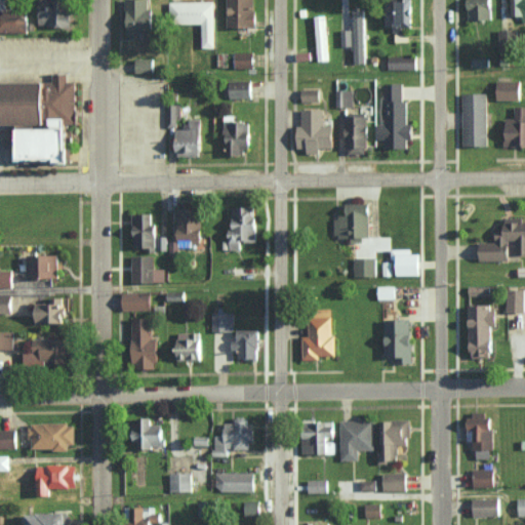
[(40,0),(40,26),(72,27),(71,0),(40,0)]
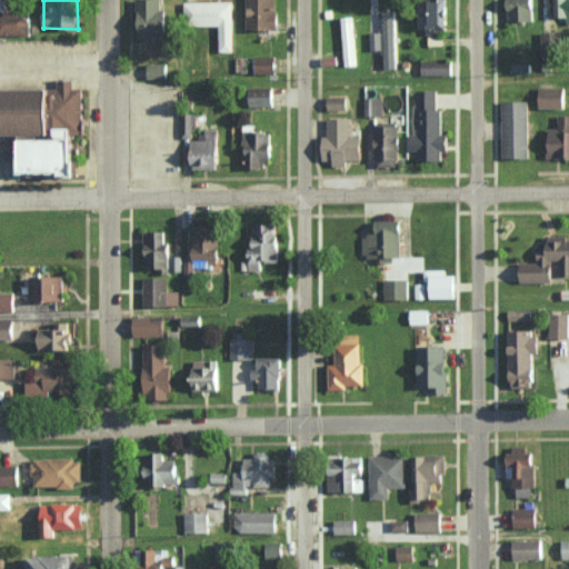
[(167,9),(161,10),(160,0),(137,0),(139,40),(151,40),(151,36),(167,35),(167,9)]
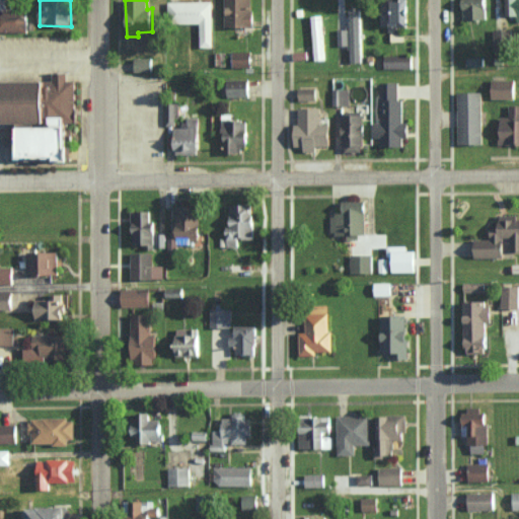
[(225,0),(225,26),(253,26),(253,0),(225,0)]
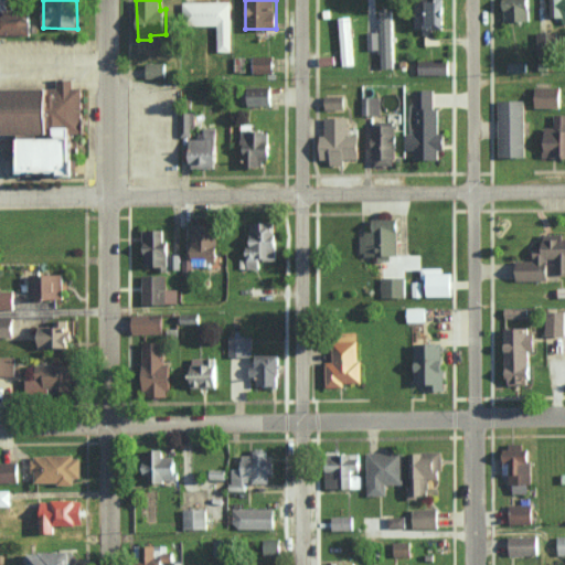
[(445,29),(444,0),(418,0),(419,33),(435,33),(434,29),(445,29)]
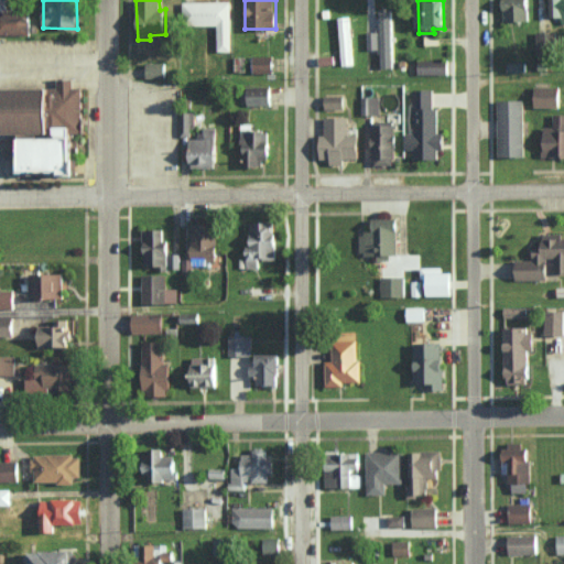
[(529,21),(528,0),(503,0),(503,21),(529,21)]
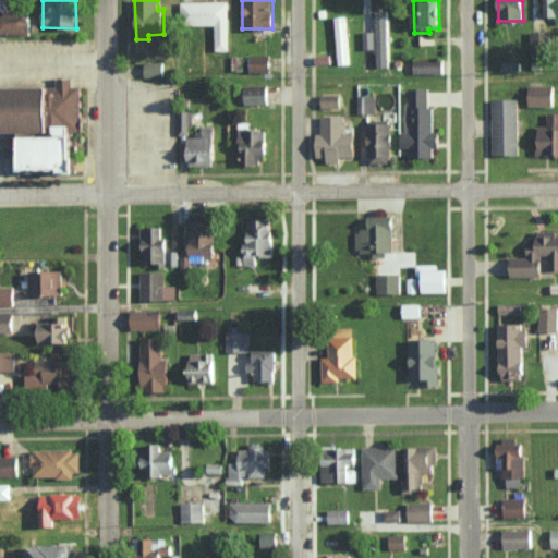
[(557,0),(543,0),(543,16),(556,17),(556,23),(557,23),(557,0)]
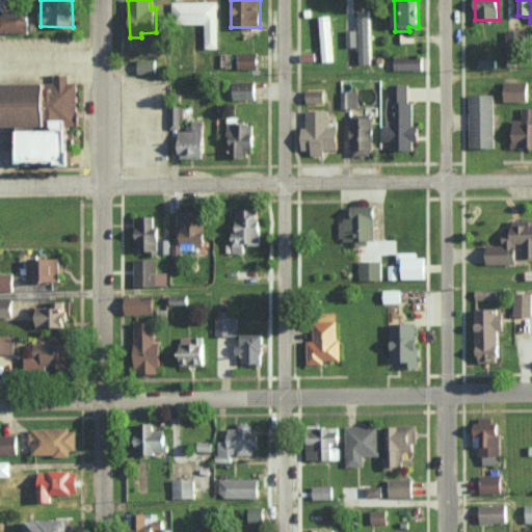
[(217,1),(173,2),(173,24),(205,24),(205,48),(218,48),(217,1)]
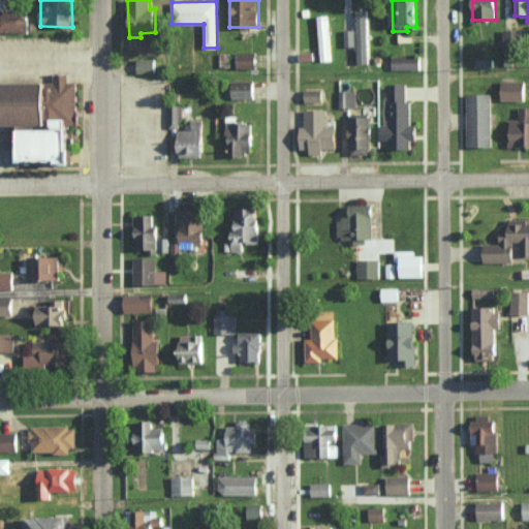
[(0,32),(28,31),(28,9),(0,10),(0,32)]
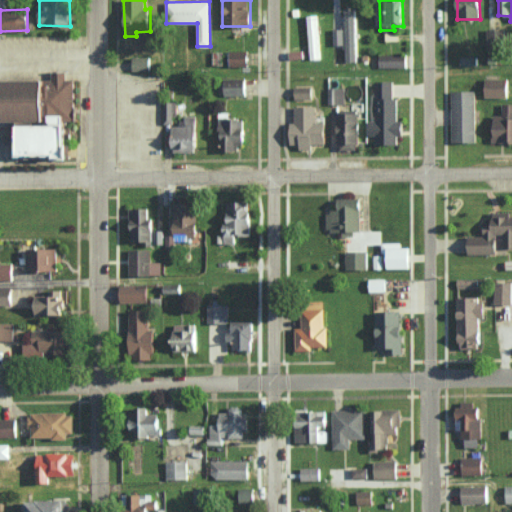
[(356,9),(344,10),(345,61),(357,61),(356,9)]
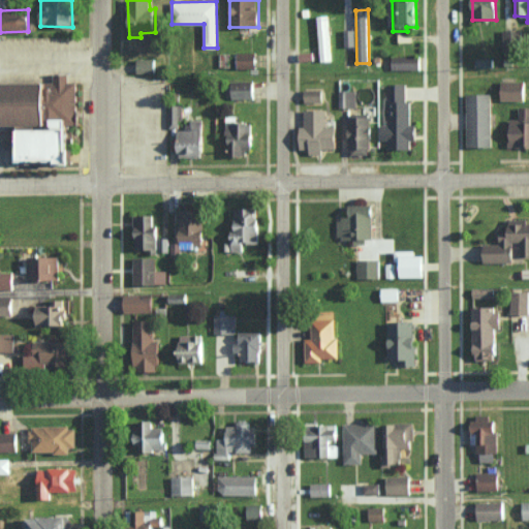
[(318,16),(319,61),(330,61),(329,14),(318,16)]
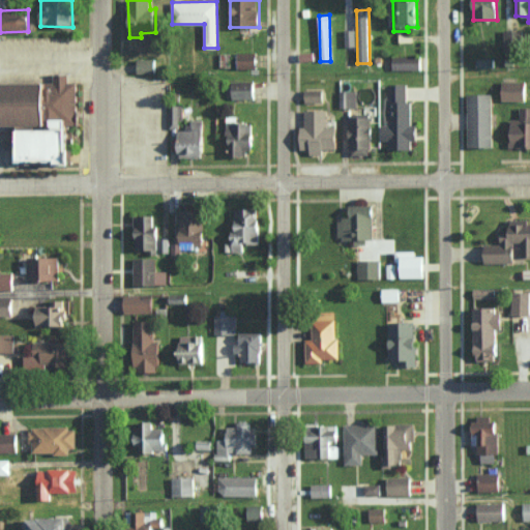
[(521,30),(504,30),(505,56),(522,55),(521,30)]
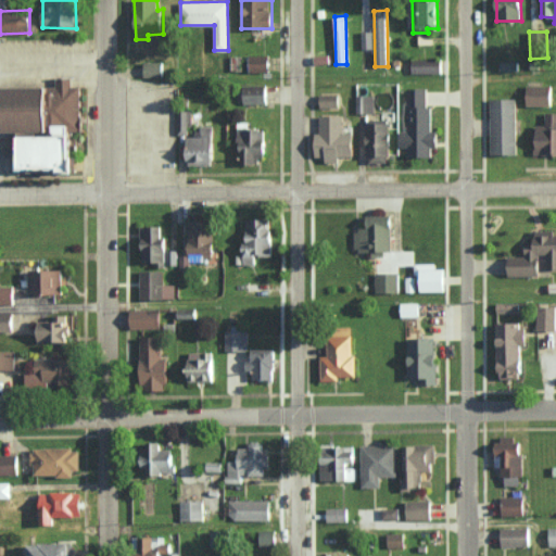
[(270,55),(250,55),(249,72),(269,73),(270,55)]
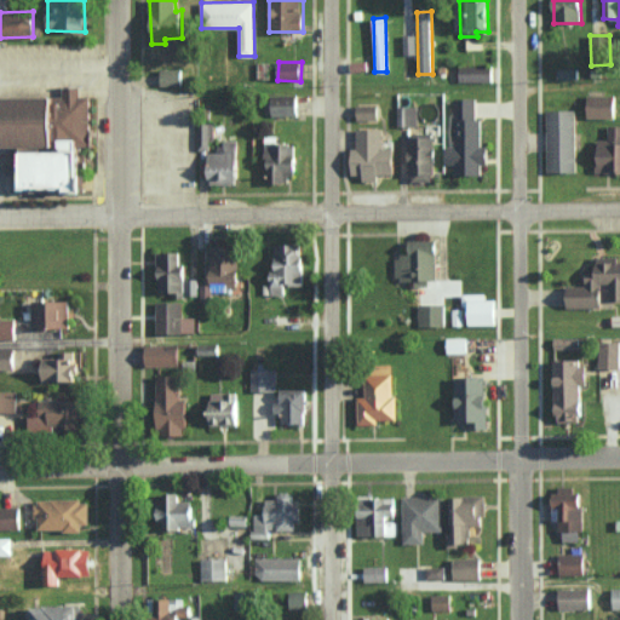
[(492,65),(459,65),(459,82),(492,82),(492,65)]
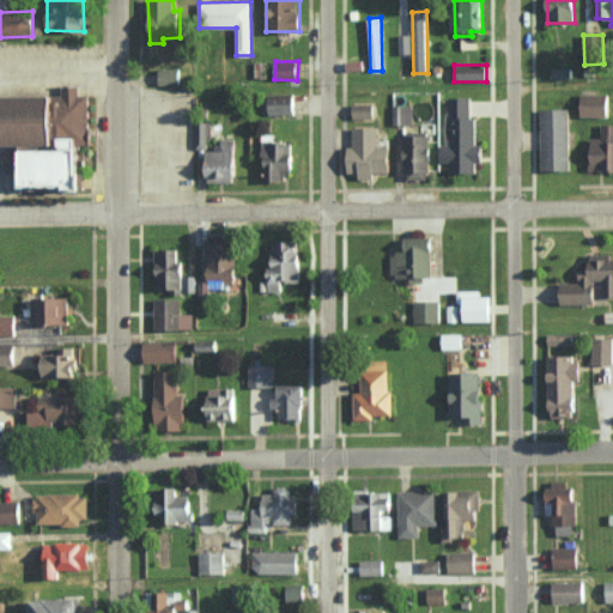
[(158,84),(180,85),(180,68),(158,68),(158,84)]
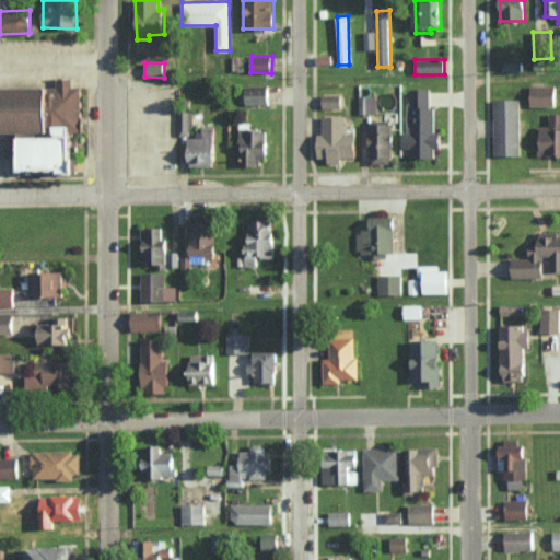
[(0,89),(0,135),(20,135),(20,172),(63,172),(63,175),(82,175),(82,159),(79,159),(79,136),(77,136),(77,133),(86,133),(86,117),(83,117),(83,88),(74,89),(74,79),(60,79),(60,89),(0,89)]
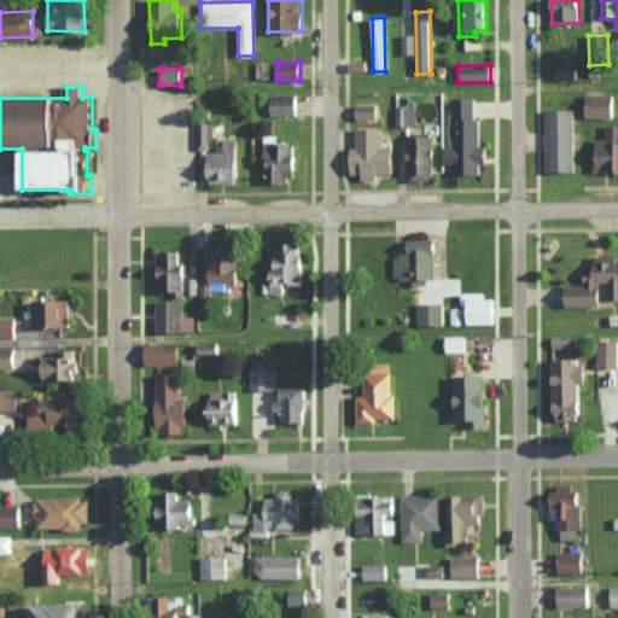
[(586,117),(613,118),(613,94),(586,94),(586,117)]
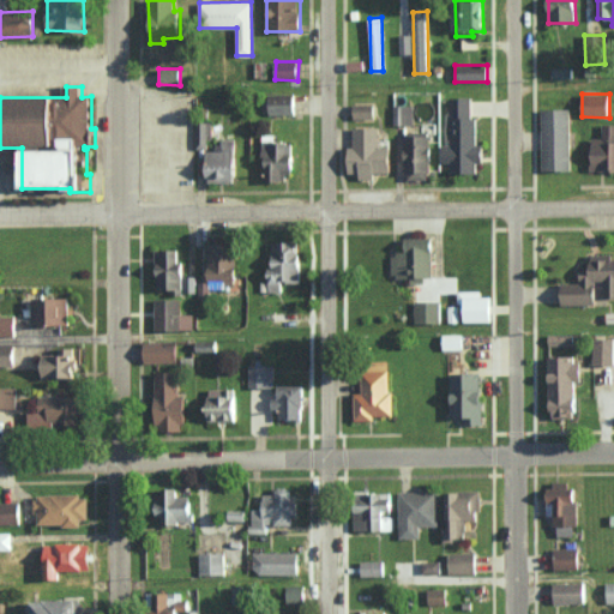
[(295,115),(295,95),(270,95),(270,114),(295,115)]
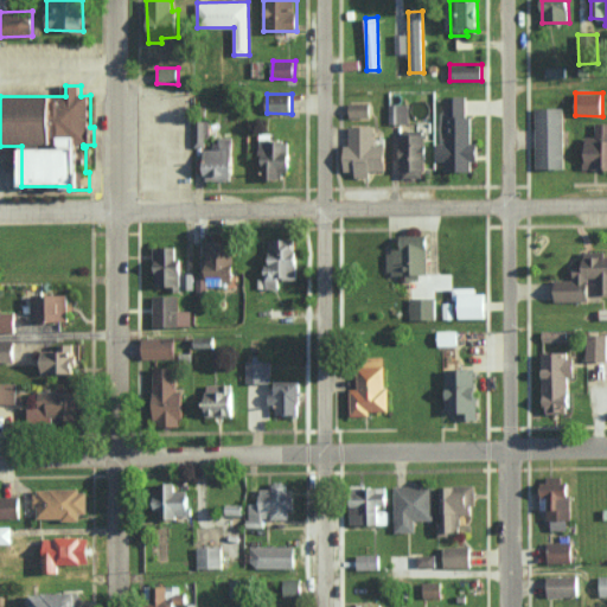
[(446,144),(439,144),(439,161),(446,161),(446,172),(472,172),(472,160),(479,160),(479,144),(471,144),(471,116),(467,116),(467,96),(446,96),(446,144)]
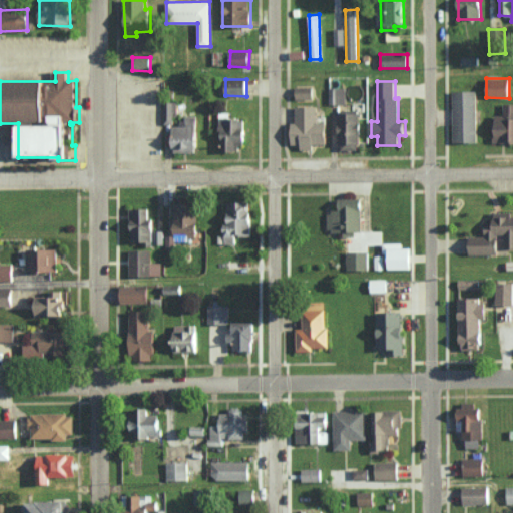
[(296,98),(313,98),(313,86),(296,86),(296,98)]
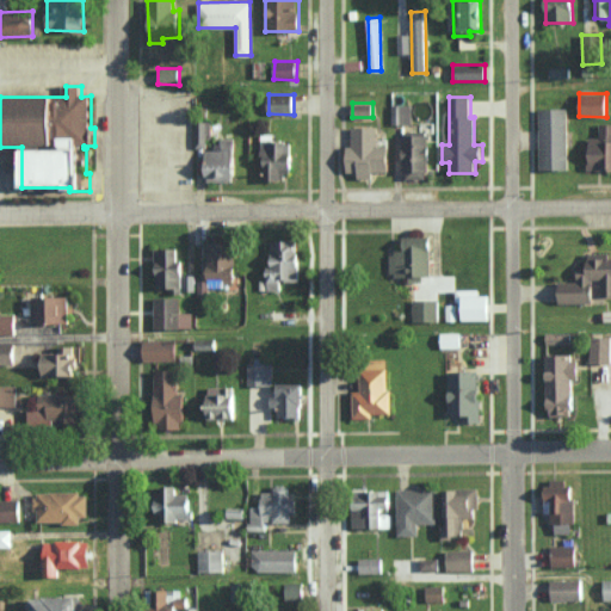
[(412,104),(392,105),(392,124),(412,124),(412,104)]
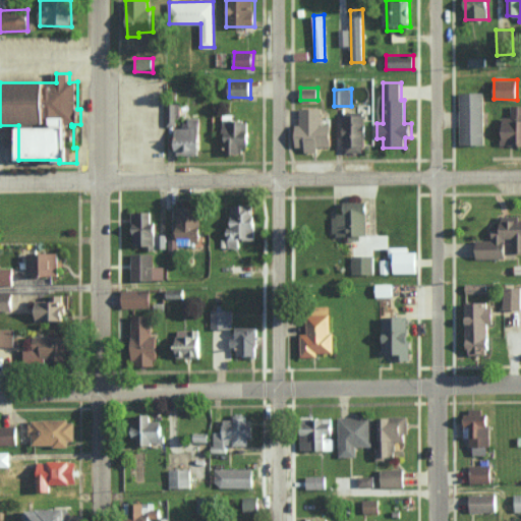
[(460,146),(484,145),(483,93),(459,93),(460,146)]
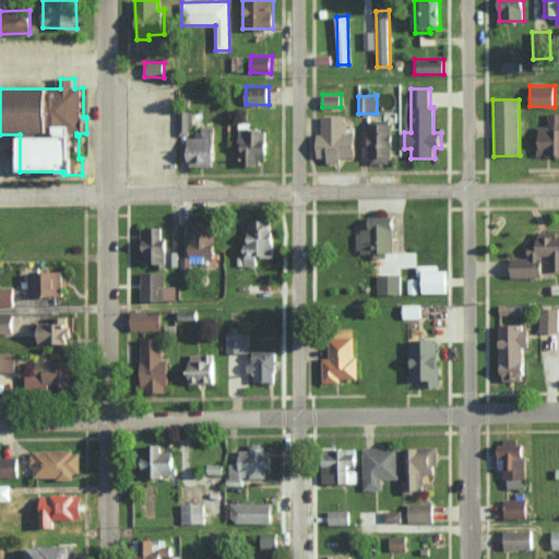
[(179,134),(192,134),(192,110),(178,110),(179,134)]
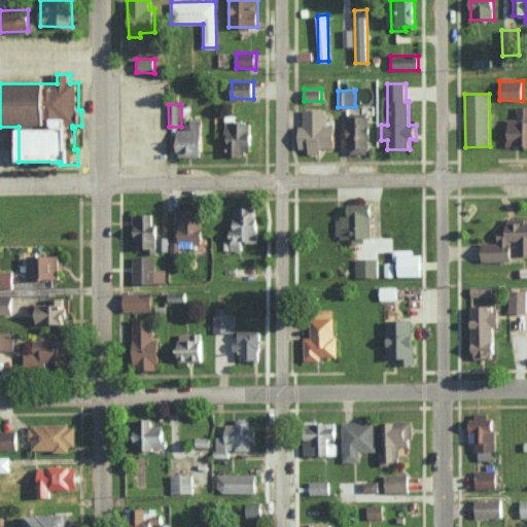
[(526,106),(517,106),(517,119),(508,119),(507,147),(526,146),(526,106)]
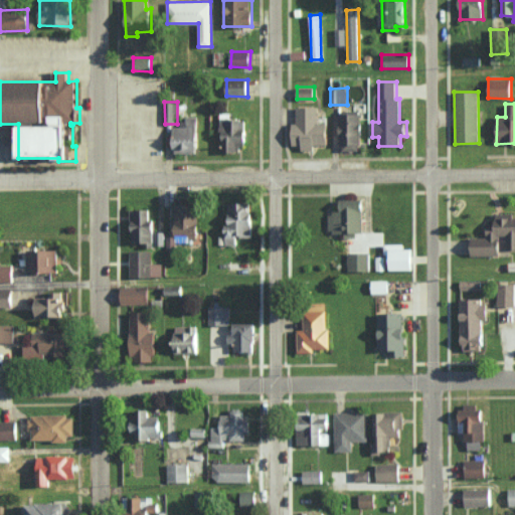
[(318,106),(296,107),(297,123),(293,123),(293,146),(302,145),(302,151),(316,150),(316,145),(328,145),(327,123),(318,123),(318,106)]
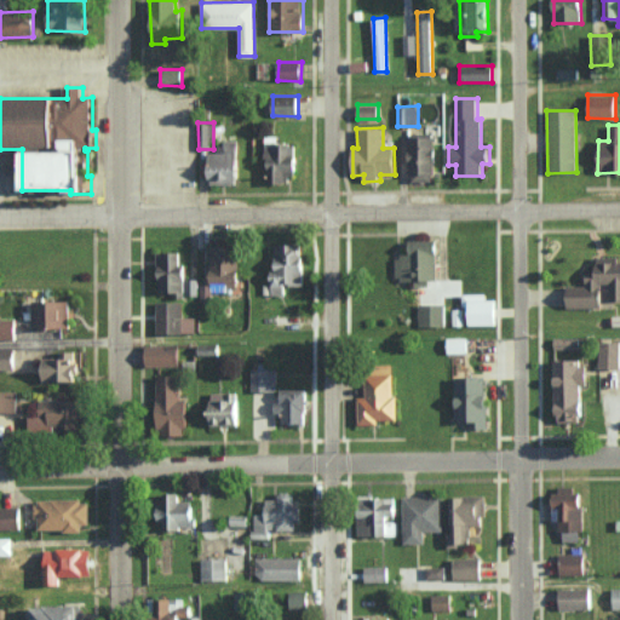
[(435,182),(436,137),(409,136),(409,181),(435,182)]
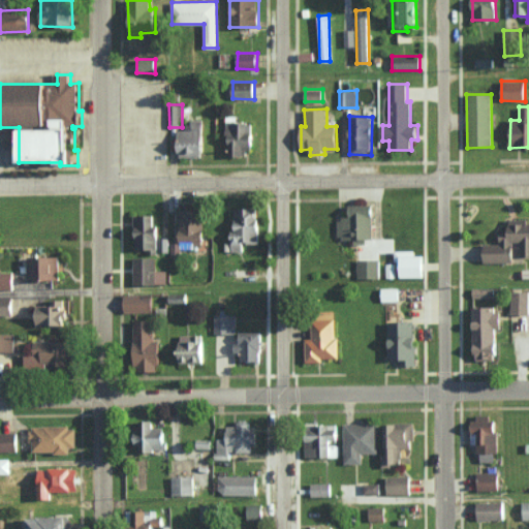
[(178,130),(179,157),(204,157),(203,120),(188,120),(188,129),(178,130)]
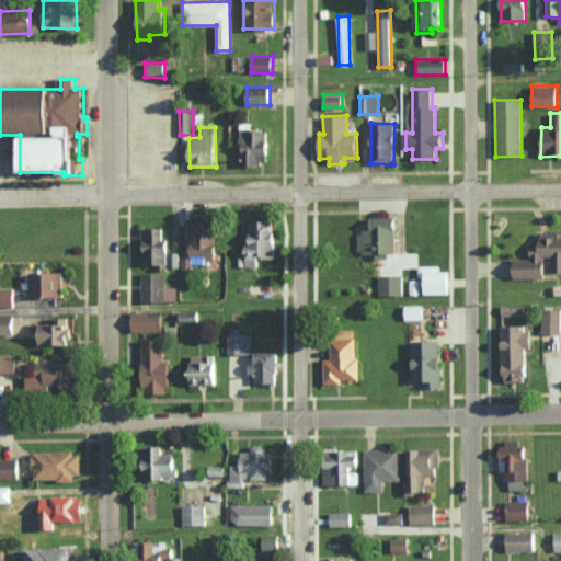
[(267,129),(241,129),(242,167),(260,167),(260,157),(267,157),(267,129)]
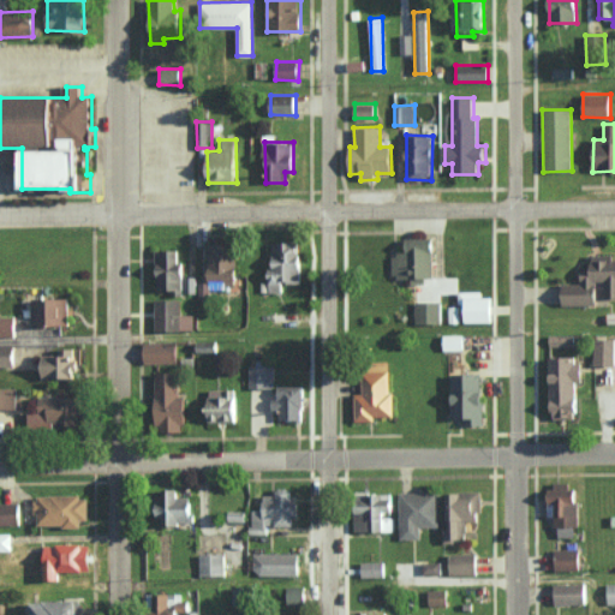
[(435,278),(434,238),(407,238),(407,254),(393,254),(393,278),(411,276),(411,284),(425,282),(425,278),(435,278)]
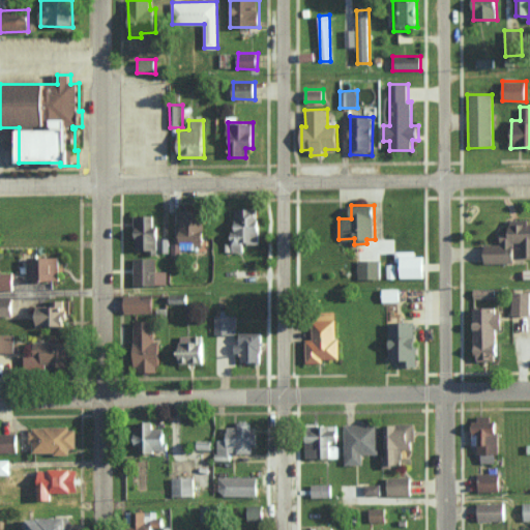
[(235,209),(235,230),(231,230),(232,253),(243,253),(243,244),(260,244),(259,208),(235,209)]
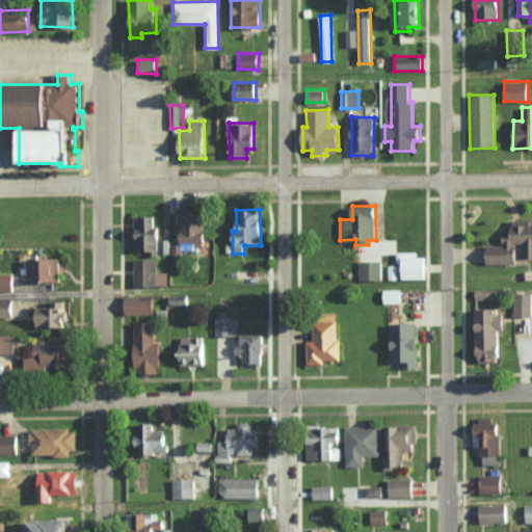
[(206,211),(182,210),(181,249),(194,250),(194,247),(206,247),(206,211)]
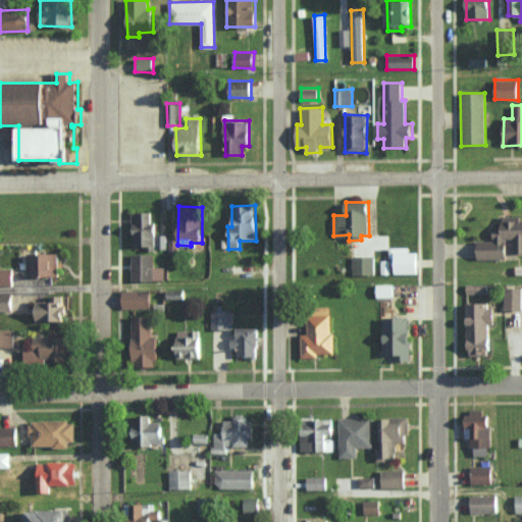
[(152,212),(133,212),(134,248),(166,247),(166,235),(158,235),(157,222),(152,222),(152,212)]
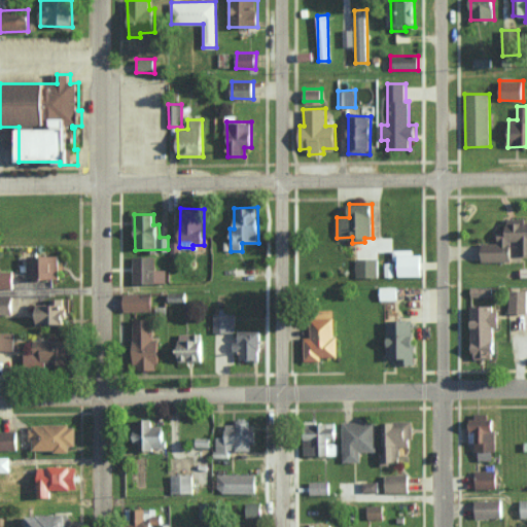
[(483,261),(516,261),(516,255),(526,255),(526,222),(525,222),(525,218),(507,218),(507,231),(498,231),(498,243),(483,243),(483,261)]
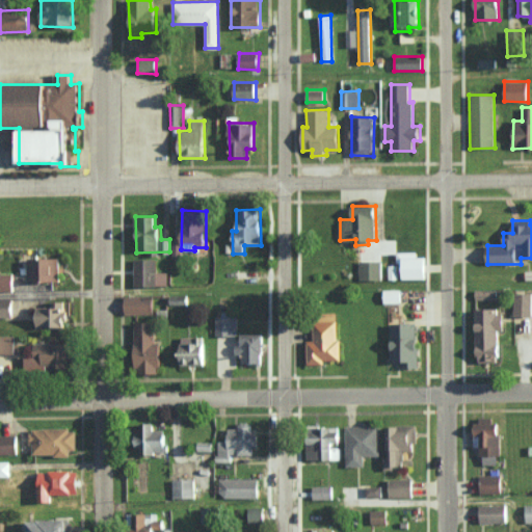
[(403,278),(426,278),(426,257),(418,257),(418,253),(397,251),(397,264),(403,264),(403,278)]
